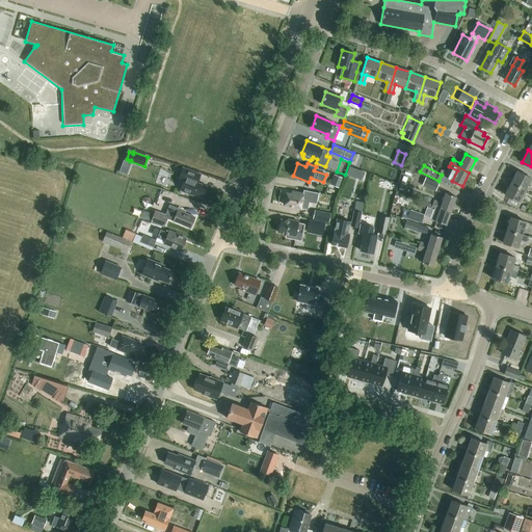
[(186,192),(185,193),(192,195),(192,194),(202,197),(206,186),(196,183),(200,174),(183,167),(179,179),(183,180),(180,190),(186,192)]
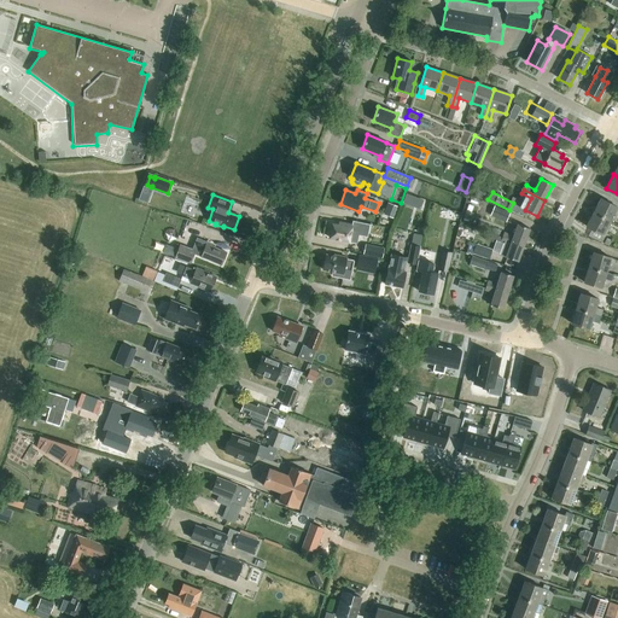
[(593,213),(610,221),(617,208),(600,198),(593,213)]
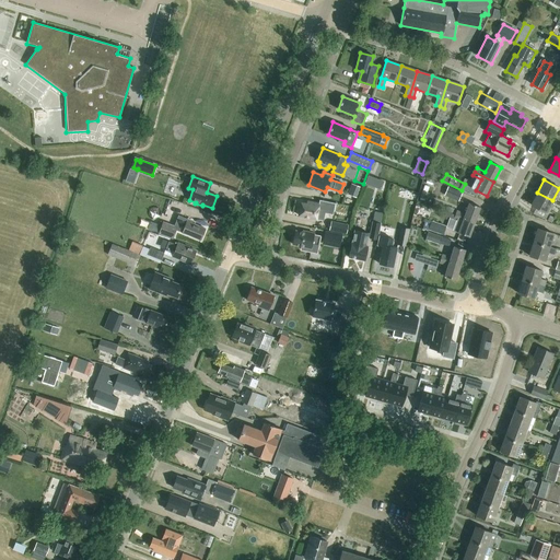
[(359,197),(363,186),(353,183),(349,193),(359,197)]
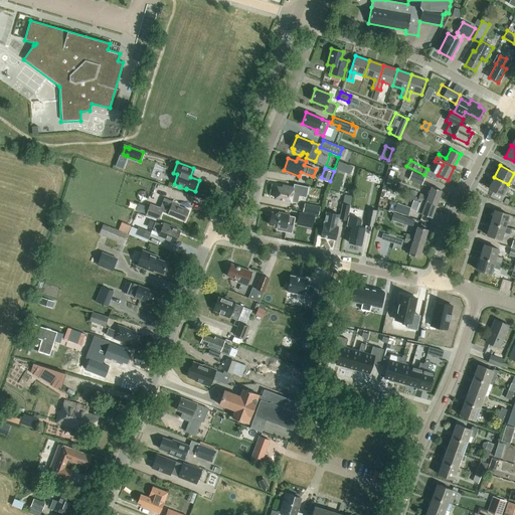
[(411,172),(408,179),(421,184),(424,177),(411,172)]
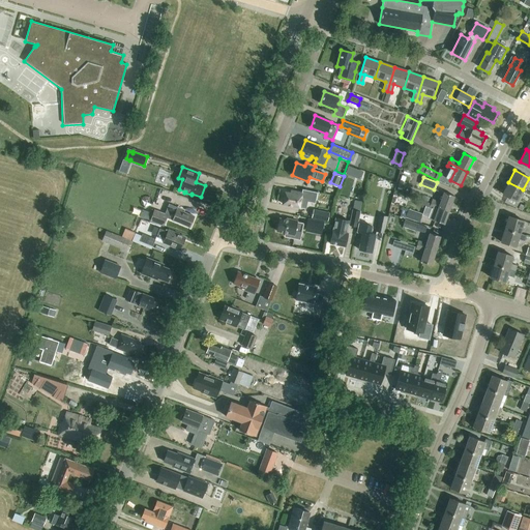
[(406,182),(399,180),(396,186),(404,188),(406,182)]
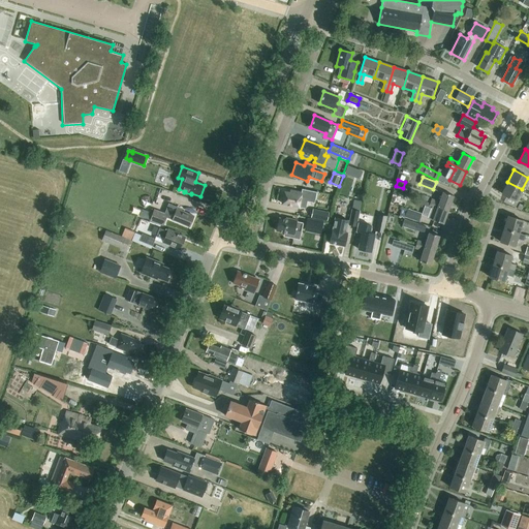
[(516,200),(522,189),(507,182),(501,193),(506,196),(503,203),(515,207),(517,201),(516,200)]
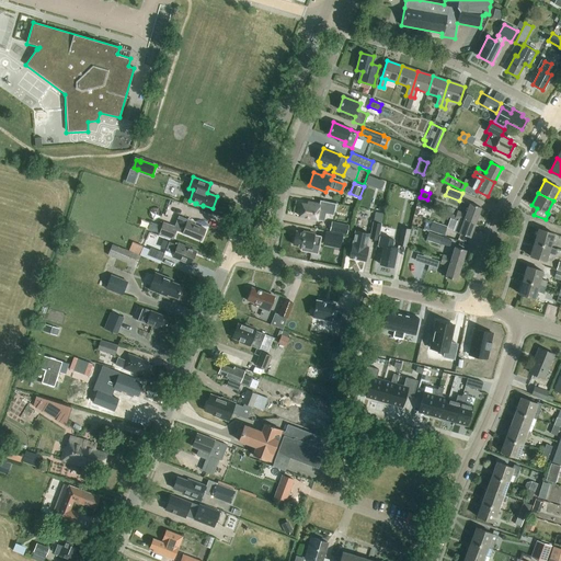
[(319,207),(320,204),(308,202),(307,205),(301,203),(299,216),(324,220),(327,209),(319,207)]
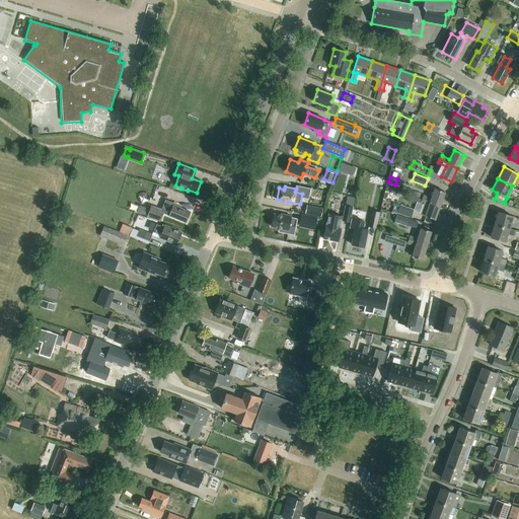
[(422,199),(440,206),(445,192),(435,189),(431,199),(423,196),(422,199)]
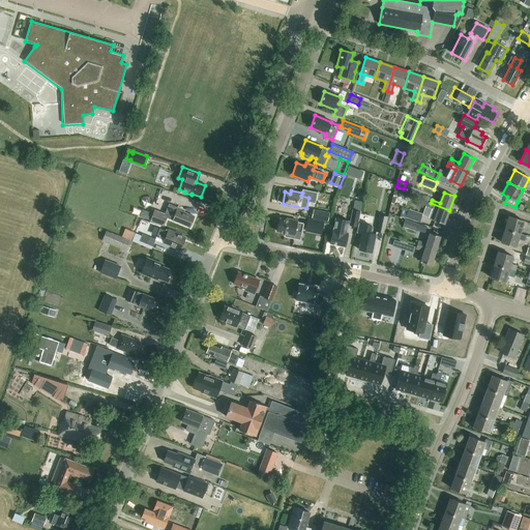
[(431,203),(429,207),(432,208),(428,218),(444,225),(449,210),(431,203)]
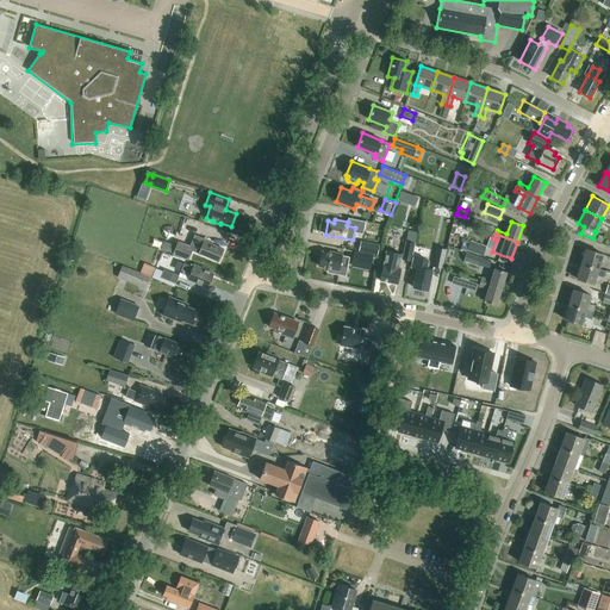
[(218,261),(224,249),(211,244),(212,242),(204,238),(198,253),(218,261)]
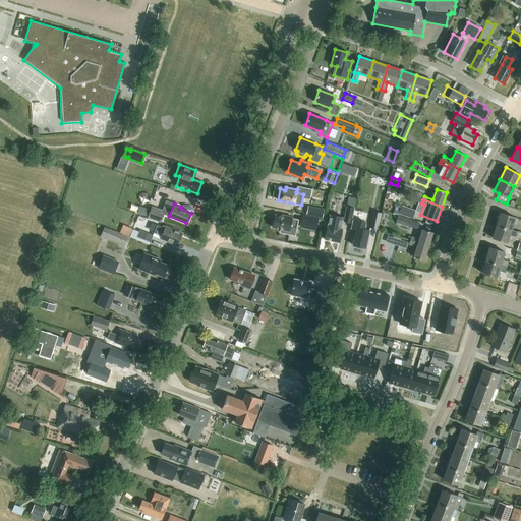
[(161,222),(165,211),(152,206),(148,217),(161,222)]
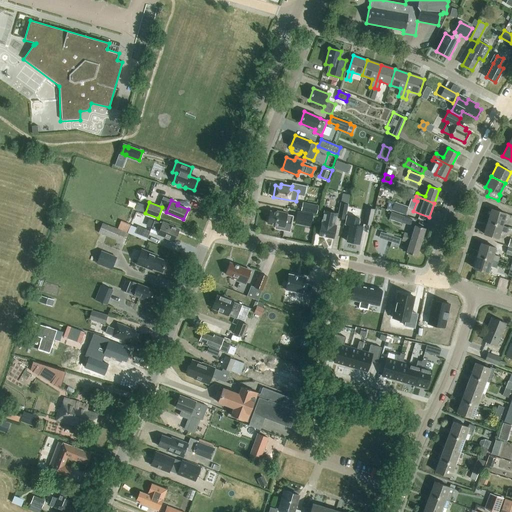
[(405,215),(408,206),(394,202),(391,210),(405,215)]
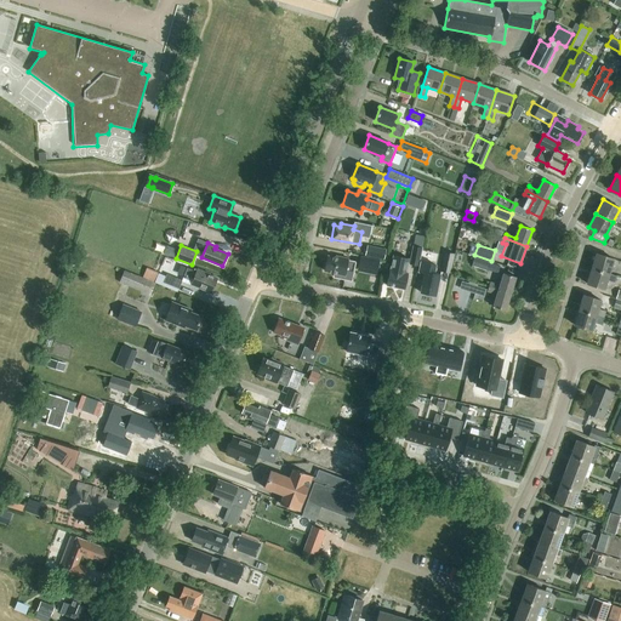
[(419,266),(422,248),(412,246),(409,263),(419,266)]
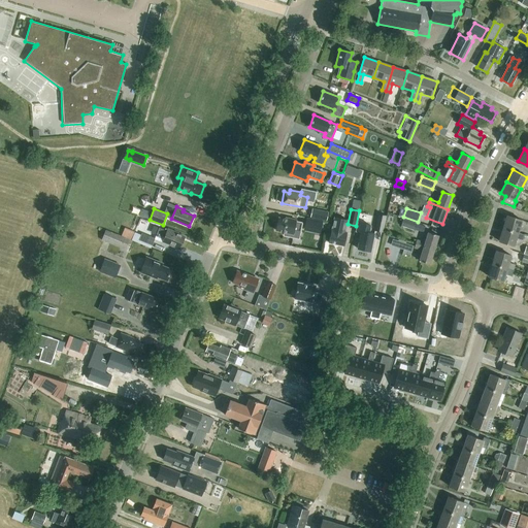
[(326,220),(328,213),(317,211),(316,218),(326,220)]
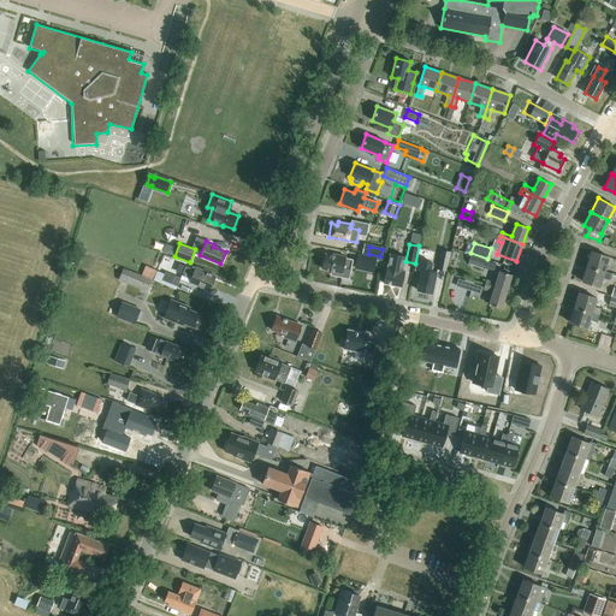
[(446,271),(451,252),(440,249),(437,268),(446,271)]
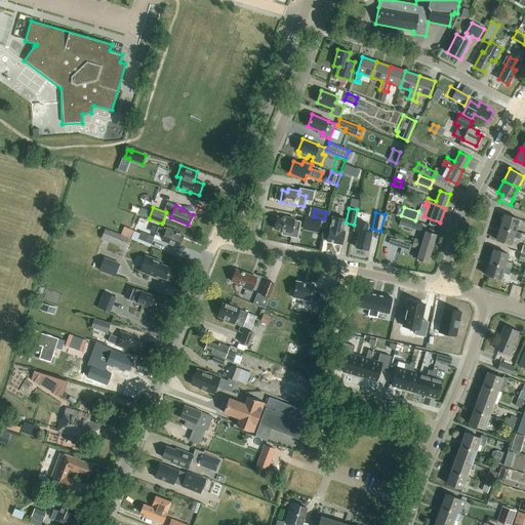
[(499,227),(515,232),(518,220),(519,218),(503,214),(499,227)]
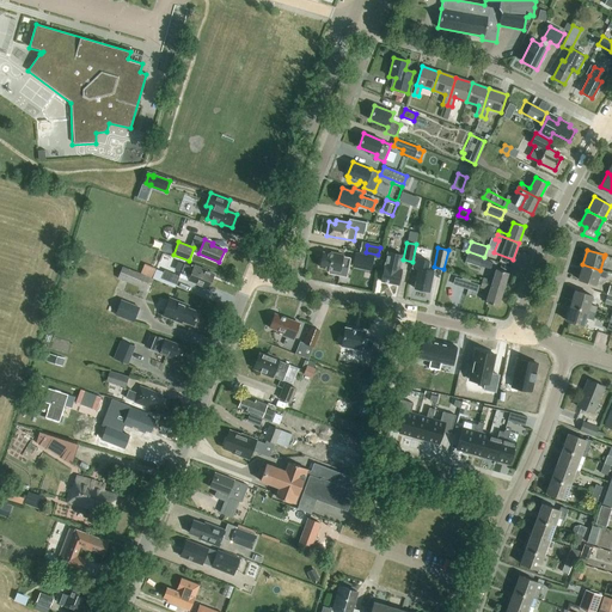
[(380,281),(398,285),(402,268),(399,268),(402,254),(386,251),(380,281)]
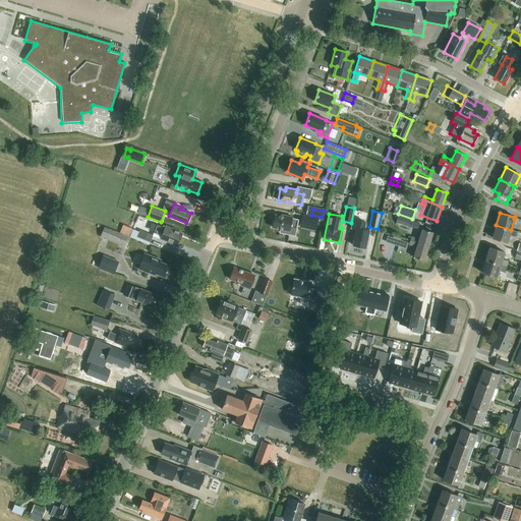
[(282,216),(275,215),(272,227),(281,229),(281,230),(289,232),(290,227),(296,228),(298,220),(292,219),(292,218),(282,215),(282,216)]
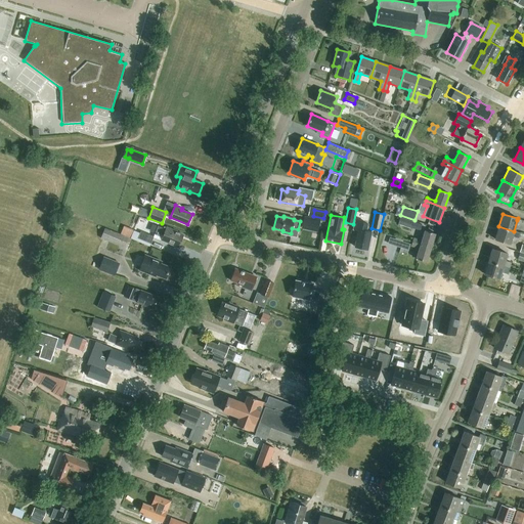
[(318,227),(320,219),(304,216),(303,224),(318,227)]
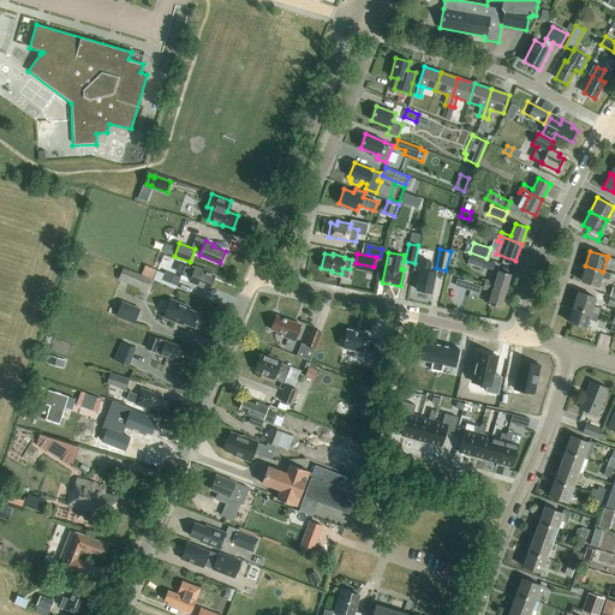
[(483,269),(487,260),(470,255),(467,263),(483,269)]
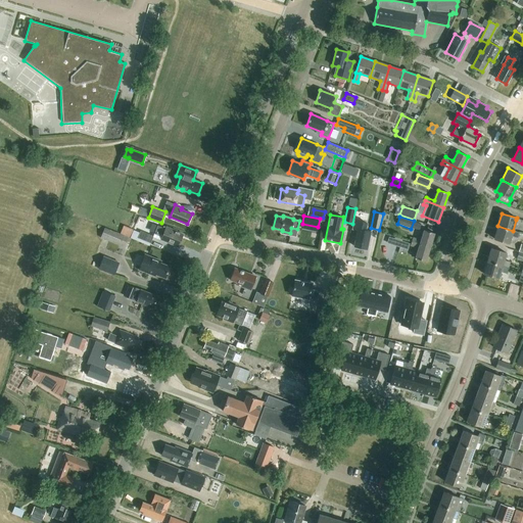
[(367,249),(371,231),(366,230),(368,223),(354,220),(352,229),(358,231),(353,246),(367,249)]
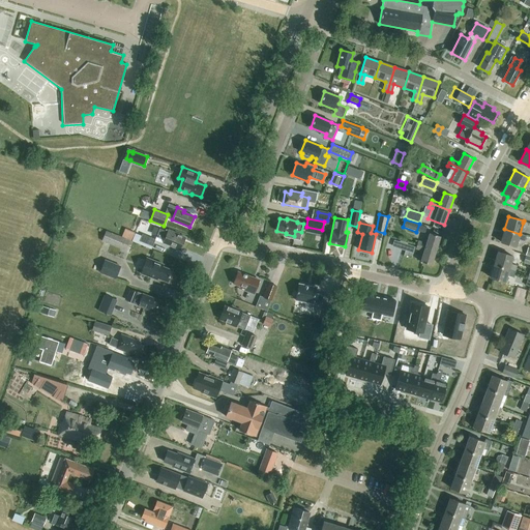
[(135,232),(120,226),(117,234),(131,240),(135,232)]
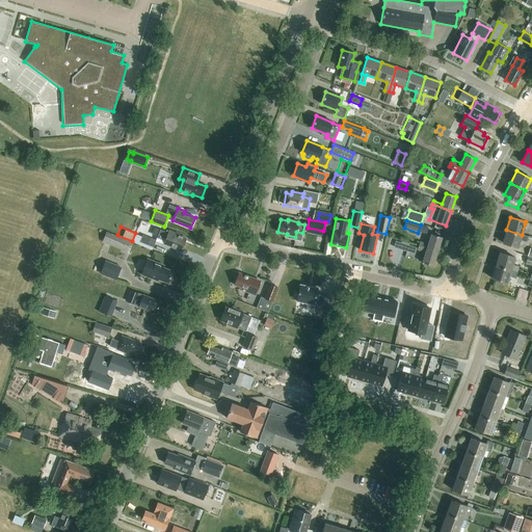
[(168,233),(160,230),(157,238),(165,241),(164,243),(181,250),(186,238),(179,236),(179,235),(169,231),(168,233)]
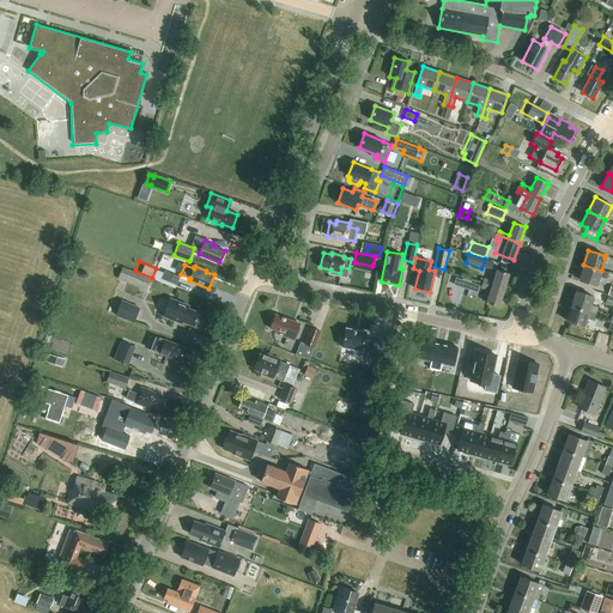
[(606,279),(608,273),(601,271),(583,265),(578,280),(596,285),(599,277),(606,279)]
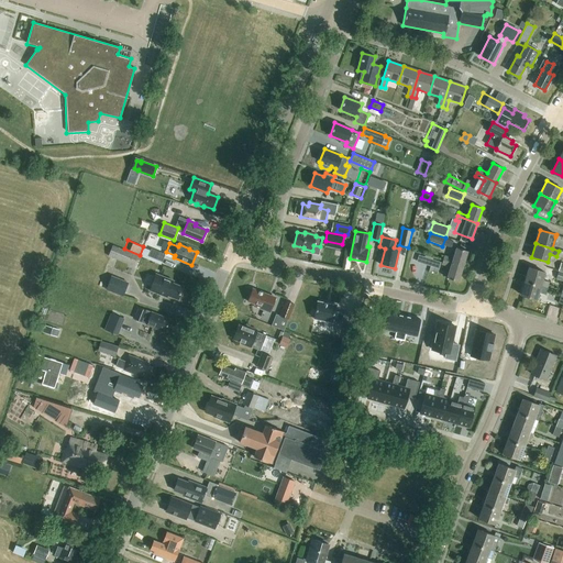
[(136,267),(141,256),(112,245),(108,255),(136,267)]
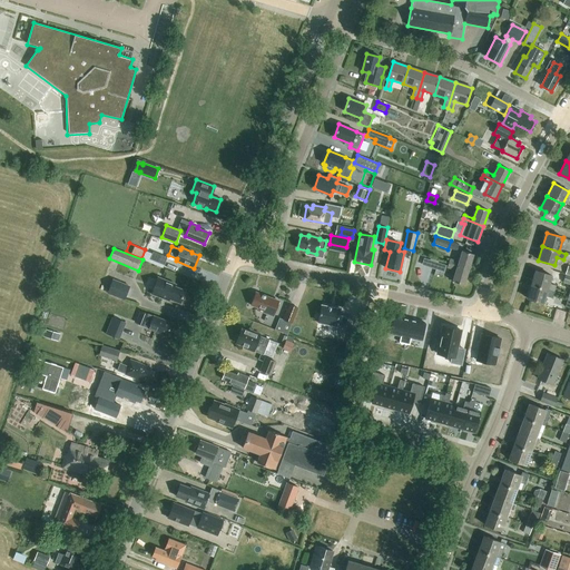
[(145,249),(141,258),(149,261),(153,252),(145,249)]
